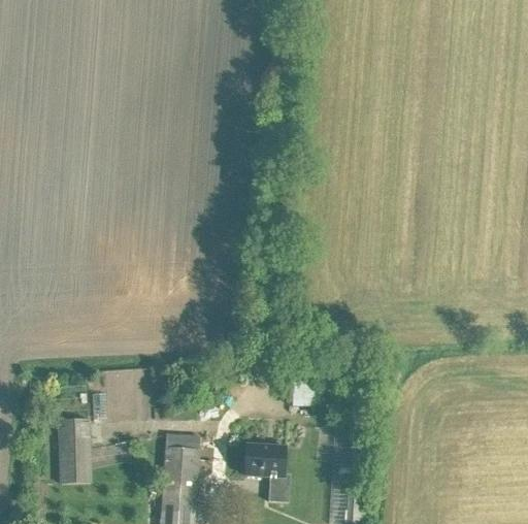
[(285,380),(285,404),(312,404),(312,380),(285,380)]
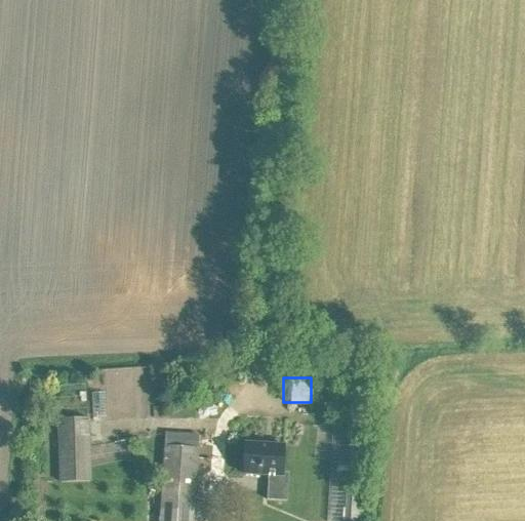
[(87,415),(58,416),(61,480),(89,479),(87,415)]
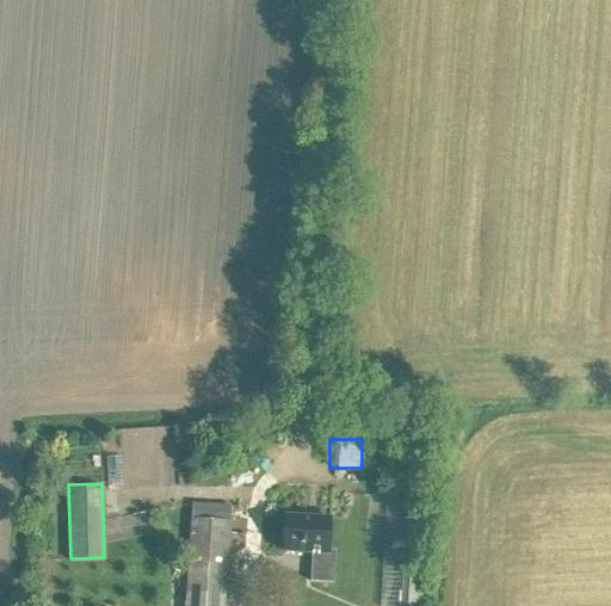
[(400,605),(421,605),(429,499),(407,498),(400,605)]
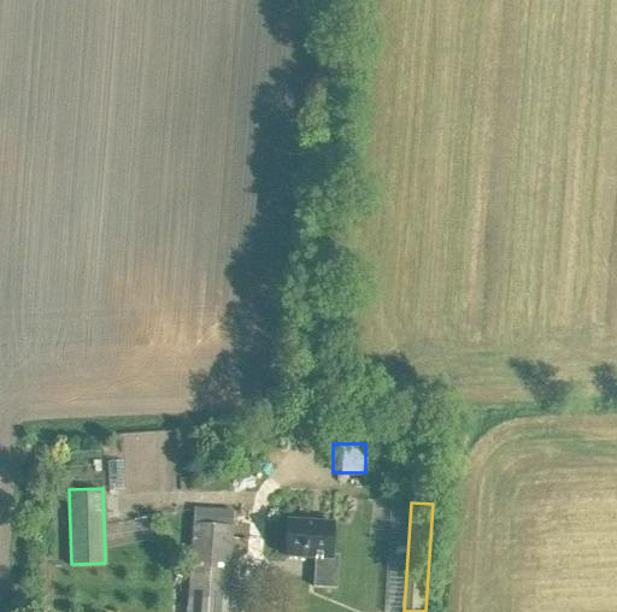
[(231,525),(233,508),(194,506),(186,611),(227,611),(234,525),(231,525)]
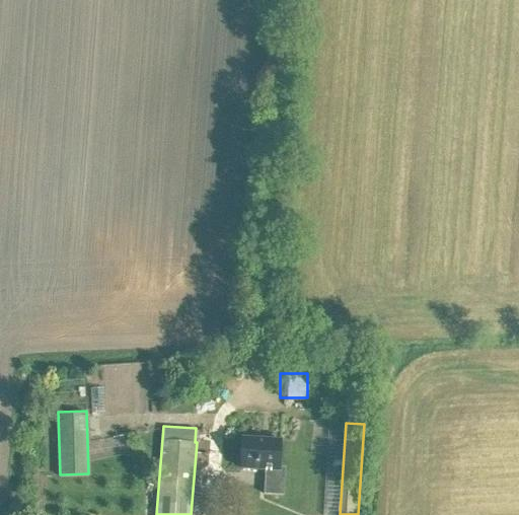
[(265,467),(264,492),(283,493),(285,465),(278,465),(280,438),(242,436),(240,465),(265,467)]
